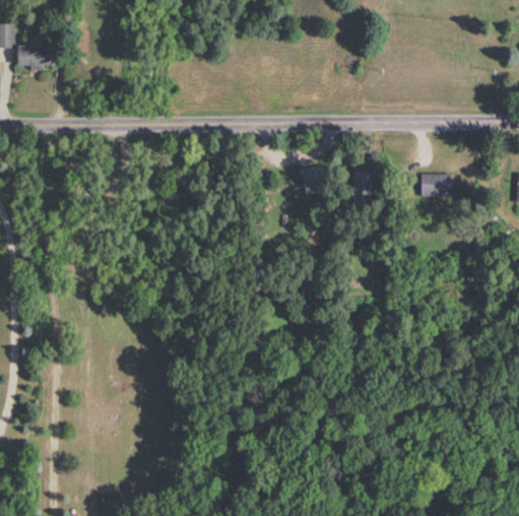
[(0,46),(13,46),(13,22),(0,21),(0,46)]
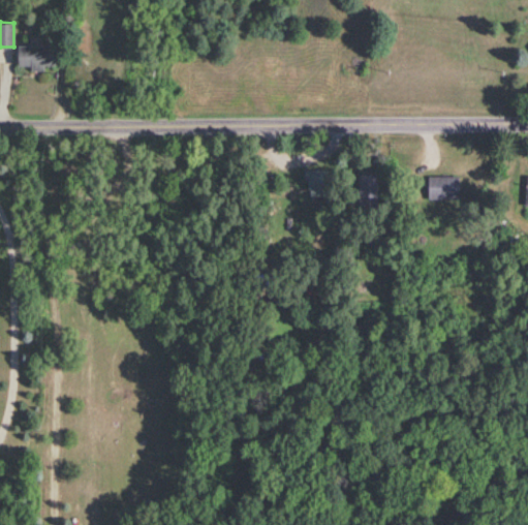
[(18,44),(18,67),(54,67),(54,44),(18,44)]
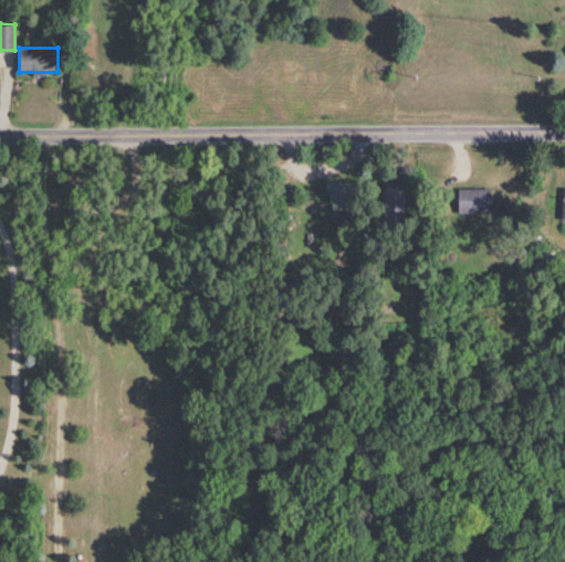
[(358,207),(358,180),(327,180),(327,207),(358,207)]
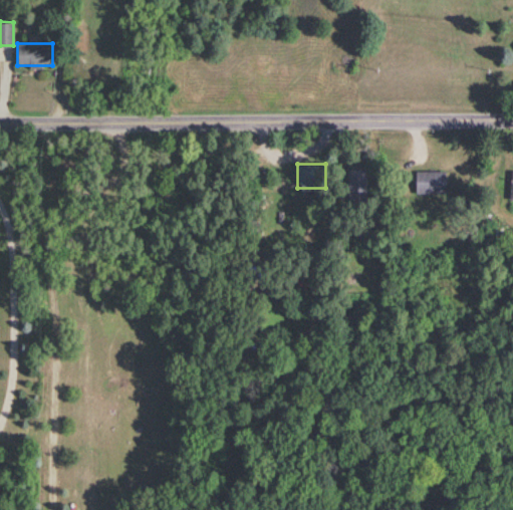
[(366,168),(349,168),(349,194),(366,194),(366,168)]
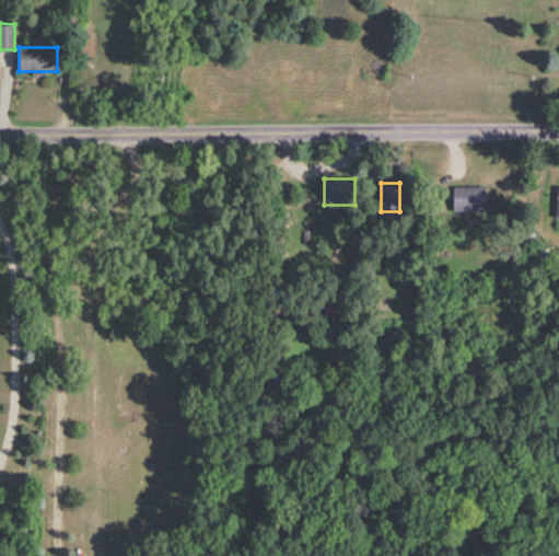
[(486,185),(454,185),(454,209),(486,209),(486,185)]
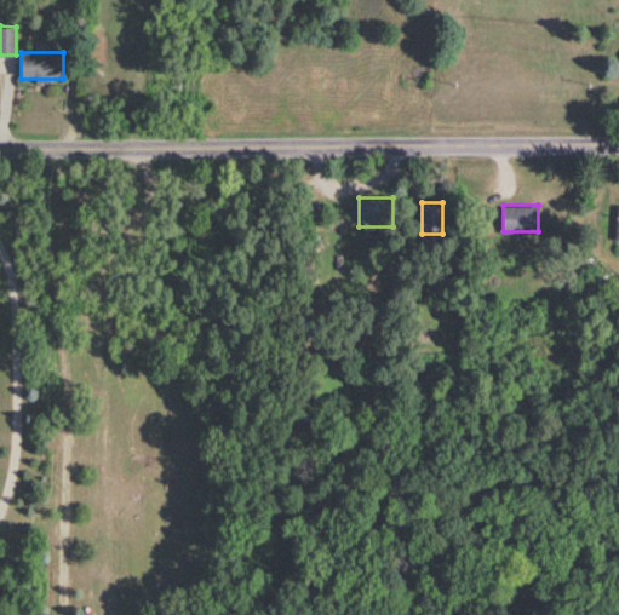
All buildings are outlined.
